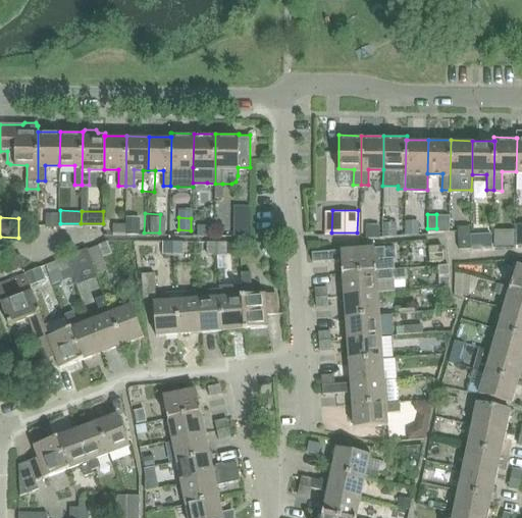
[(233,218),(233,234),(240,234),(249,234),(249,219),(249,218),(233,218)]
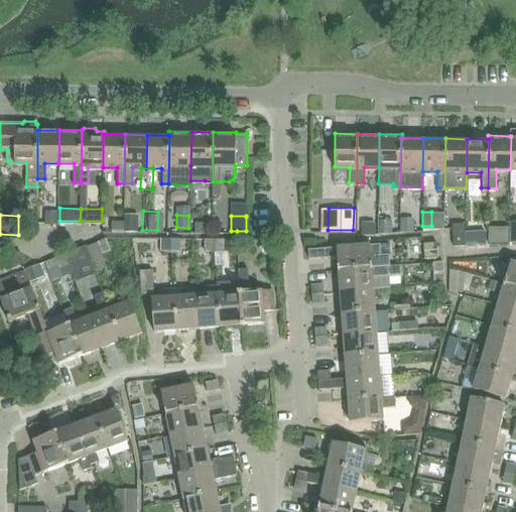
[(112,218),(112,228),(126,228),(126,218),(112,218)]
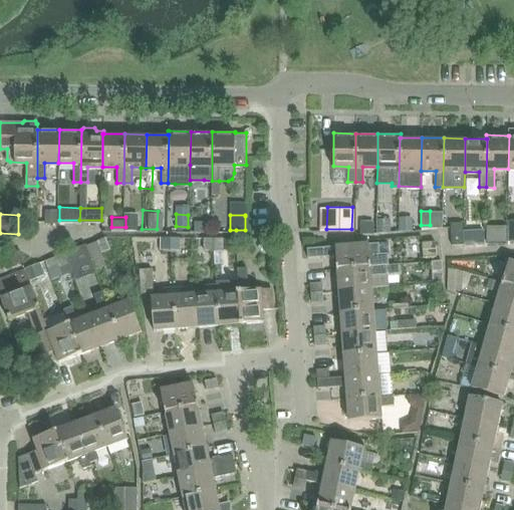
[(195,219),(195,229),(211,229),(211,220),(195,219)]
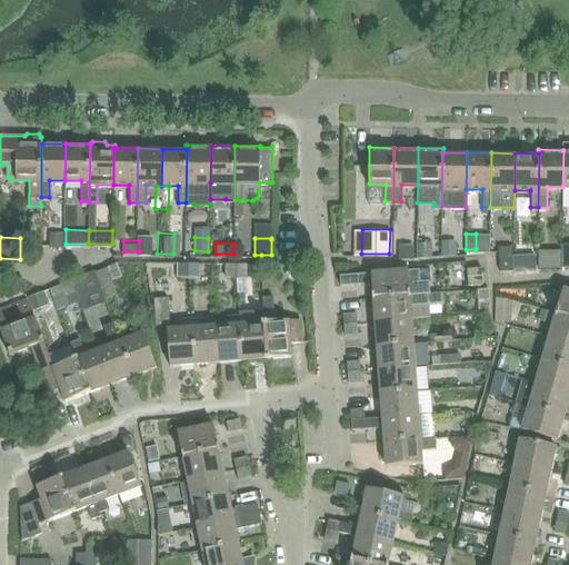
[(108,265),(112,277),(122,274),(117,260),(108,265)]
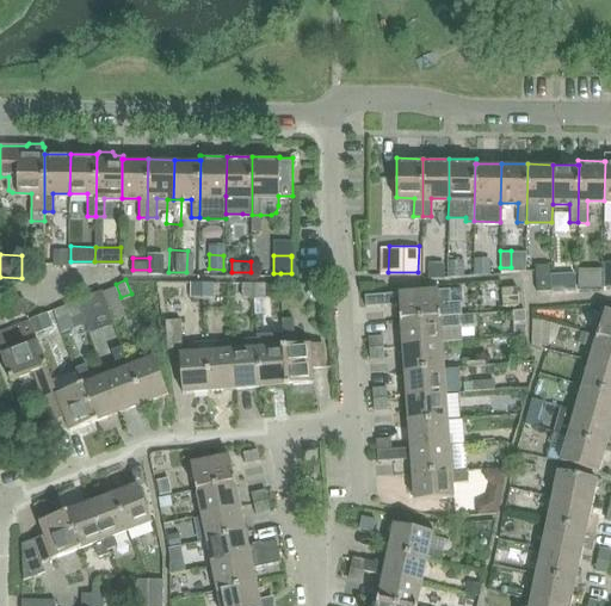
[(202,295),(202,280),(191,279),(191,294),(202,295)]
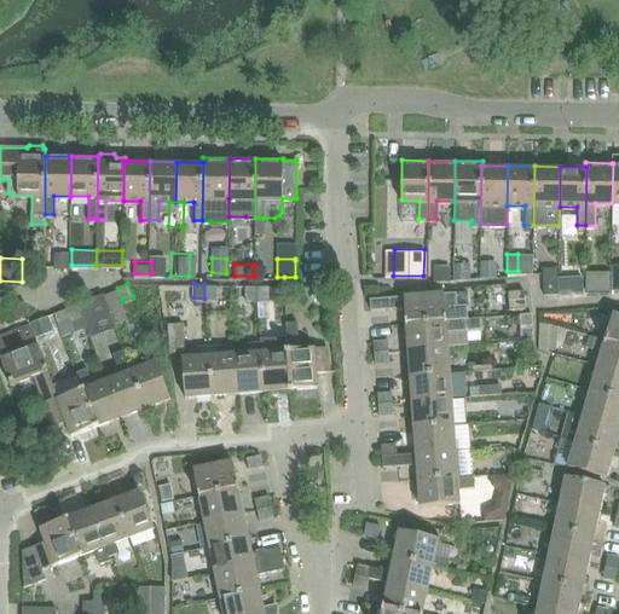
[(215,299),(215,284),(204,284),(204,299),(215,299)]
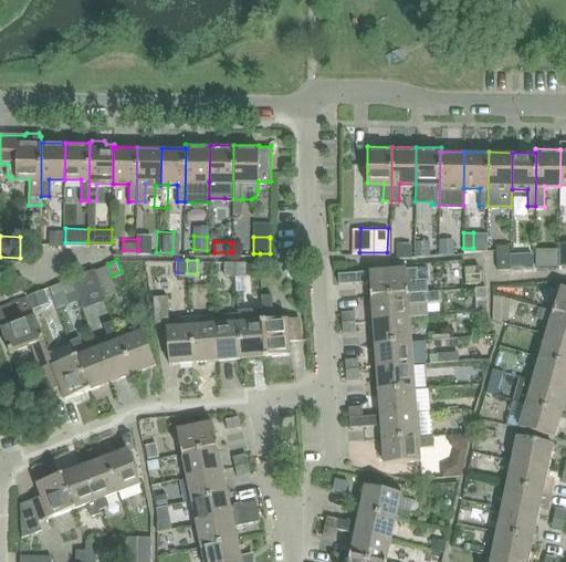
[(224,273),(234,273),(234,260),(224,260),(224,273)]
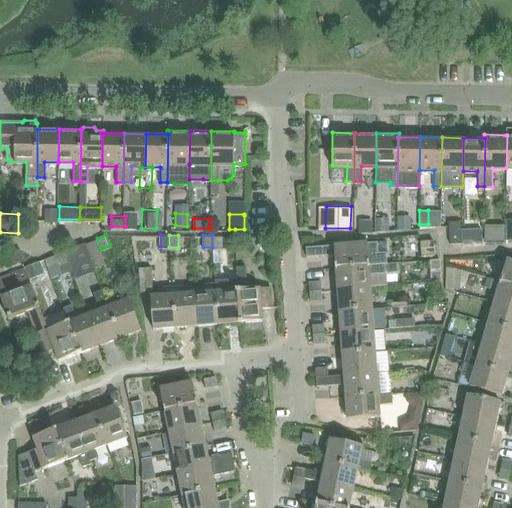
[(221,235),(212,235),(212,247),(221,247),(221,235)]
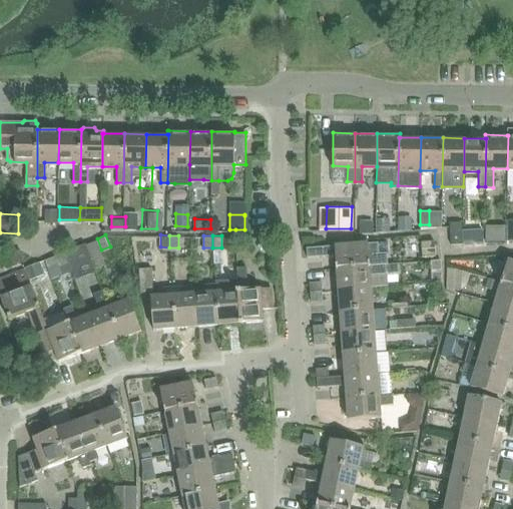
[(435,253),(434,238),(421,239),(422,255),(435,253)]
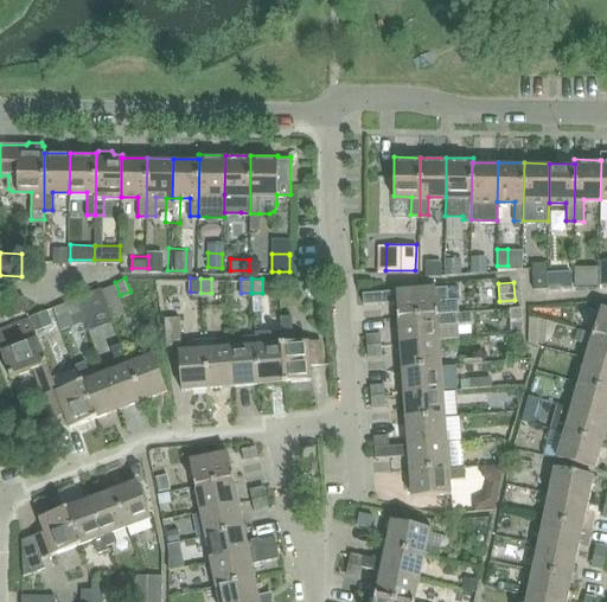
[(363,292),(363,294),(363,302),(396,300),(397,315),(459,311),(458,298),(447,299),(446,285),(363,292)]
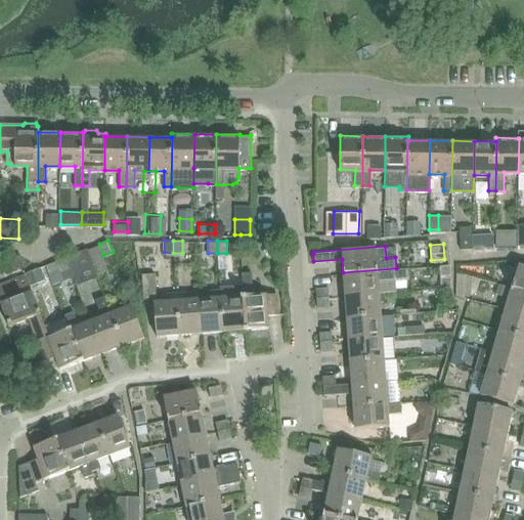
[(64,255),(66,256),(70,267),(70,268),(76,284),(98,275),(87,247),(64,255)]
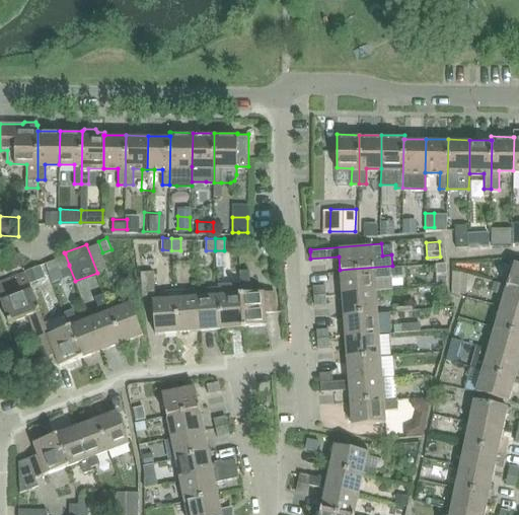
[(65,253),(56,256),(60,269),(69,266),(69,265),(65,253)]
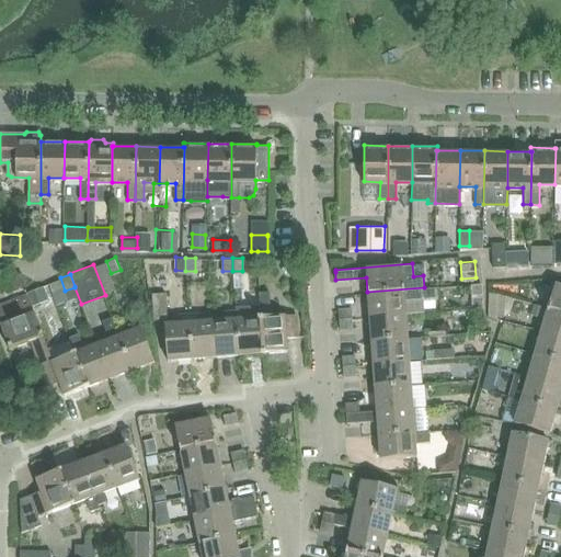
[(41,283),(46,304),(63,299),(57,279),(41,283)]
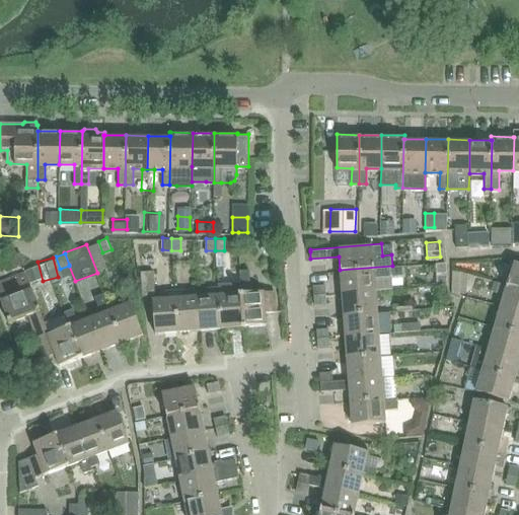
[(445,261),(436,262),(437,279),(446,279),(445,261)]
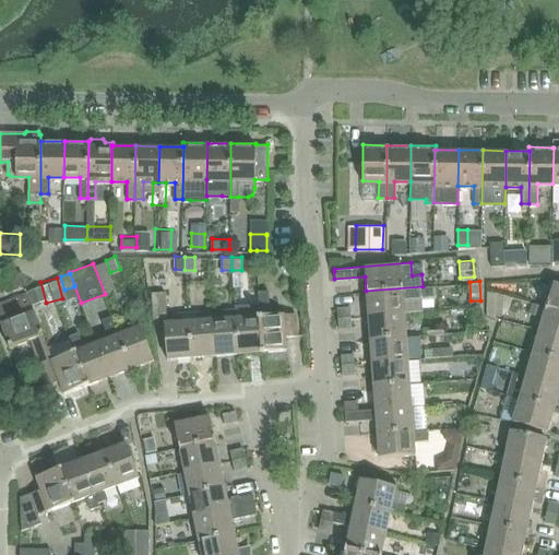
[(558,283),(552,282),(546,305),(558,308),(558,283)]
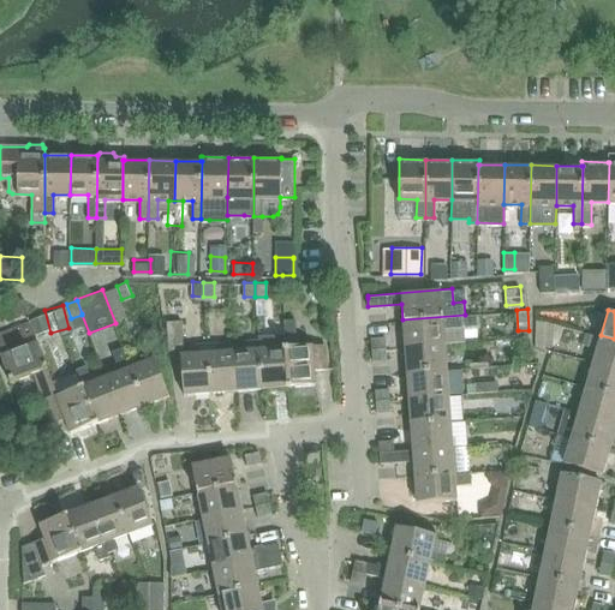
[(476,314),(465,315),(402,320),(405,345),(445,342),(443,326),(477,323),(476,314)]
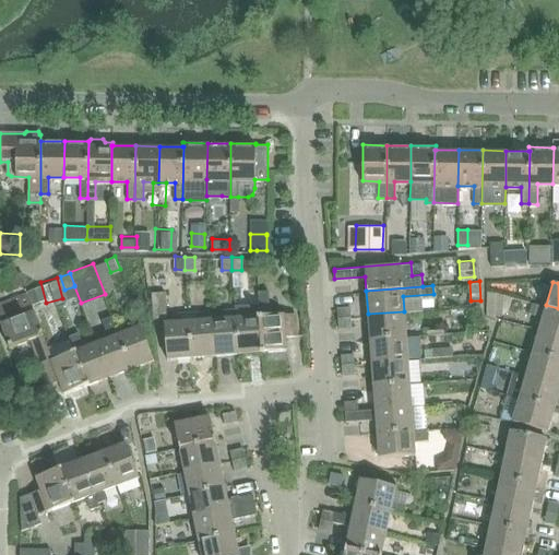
[(268,288),(257,290),(258,303),(259,315),(262,350),(286,349),(285,334),(297,334),(295,313),(283,313),(270,314),(268,288)]
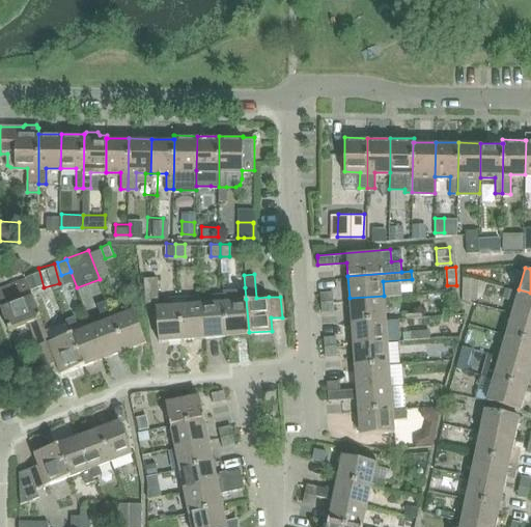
[(143,276),(144,301),(159,301),(157,275),(143,276)]
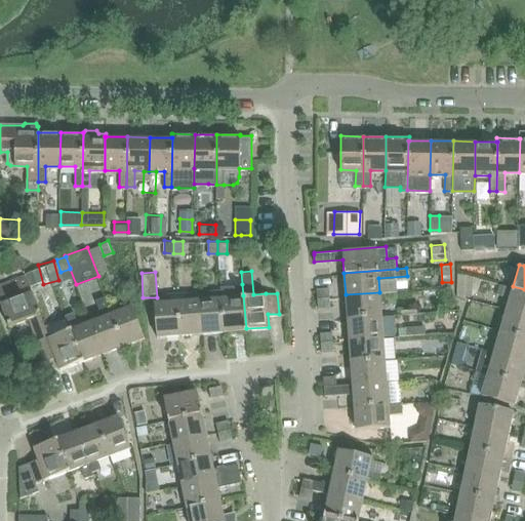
[(456,272),(456,294),(465,297),(465,292),(472,294),(478,288),(481,277),(467,273),(456,272)]
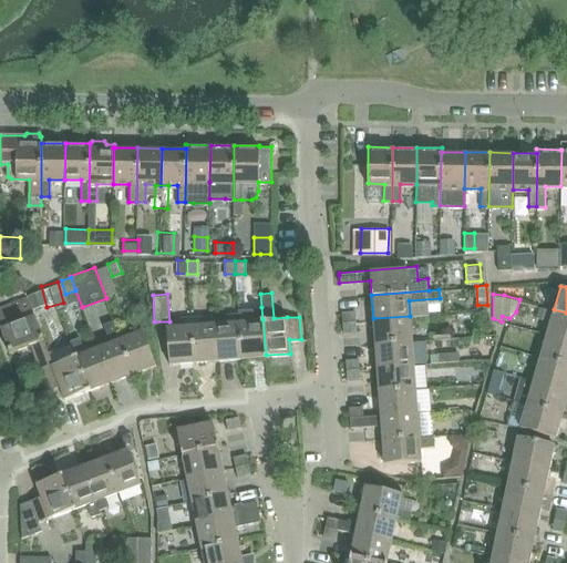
[(31,343),(41,369),(53,364),(34,315),(28,296),(0,306),(0,326),(0,327),(9,351),(31,343)]
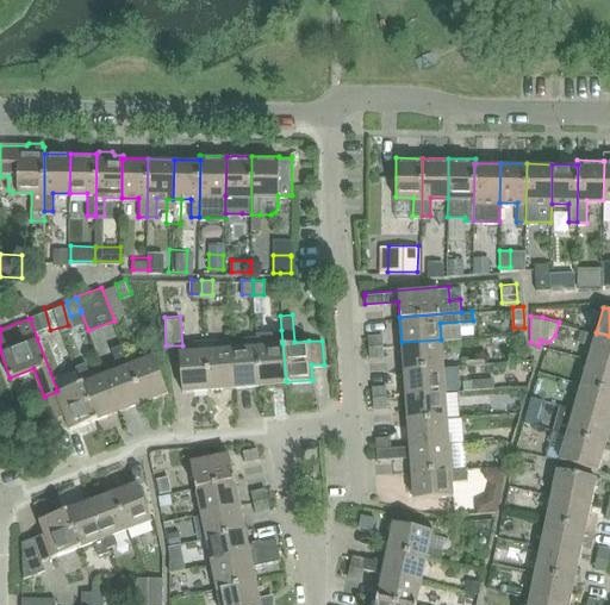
[(609,336),(596,332),(584,329),(580,341),(592,344),(589,357),(609,363),(609,336)]
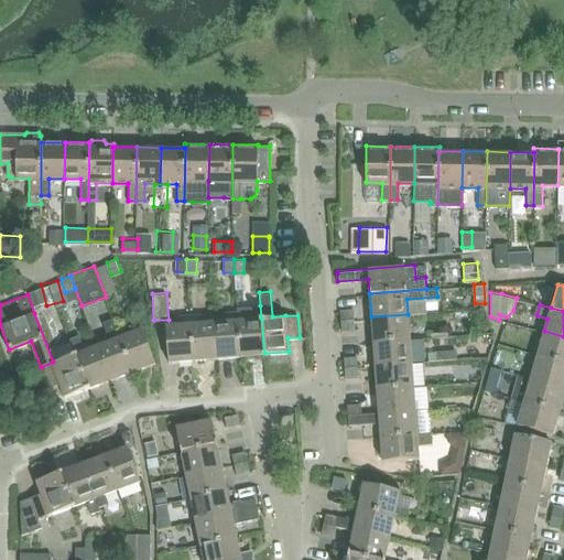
[(260,305),(237,308),(237,310),(238,319),(240,355),(264,353),(261,318),(260,305)]
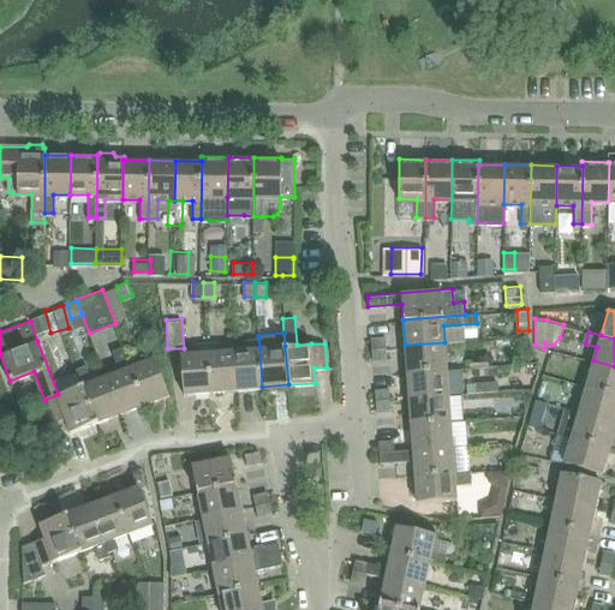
[(370,336),(371,347),(386,346),(384,335),(370,336)]
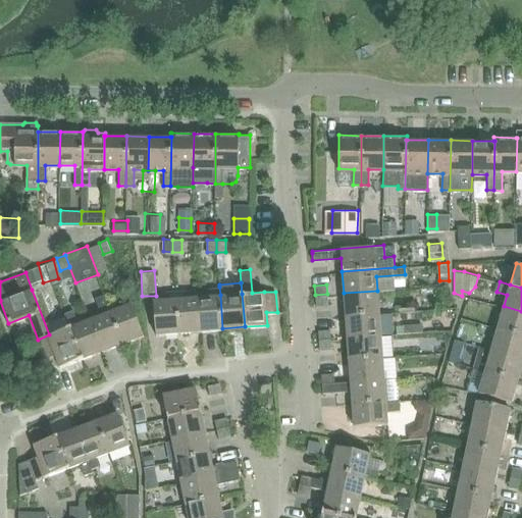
[(210,296),(198,297),(200,330),(222,328),(220,295),(219,287),(209,288),(210,296)]
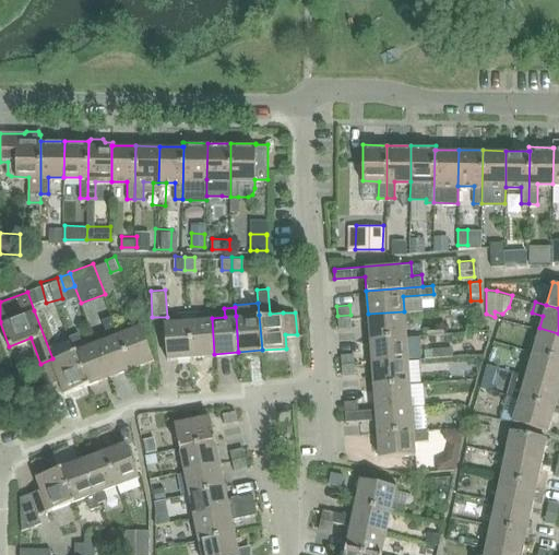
[(198,309),(188,310),(189,320),(191,356),(214,354),(212,318),(199,319),(198,309)]
